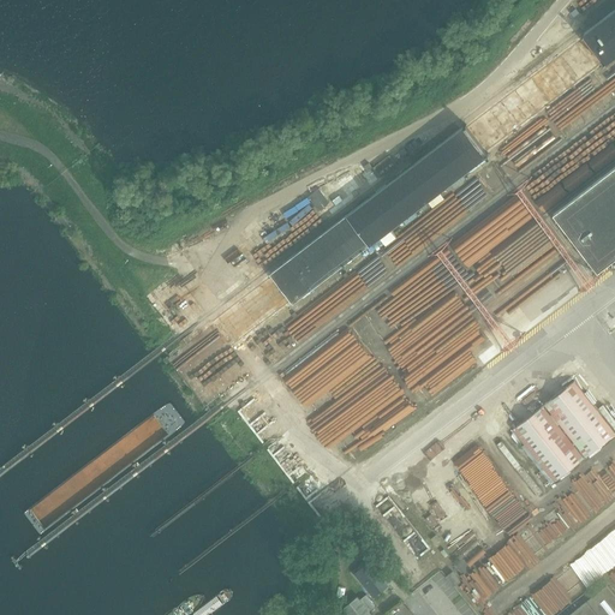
[(604,65),(614,55),(614,9),(581,35),(604,65)]
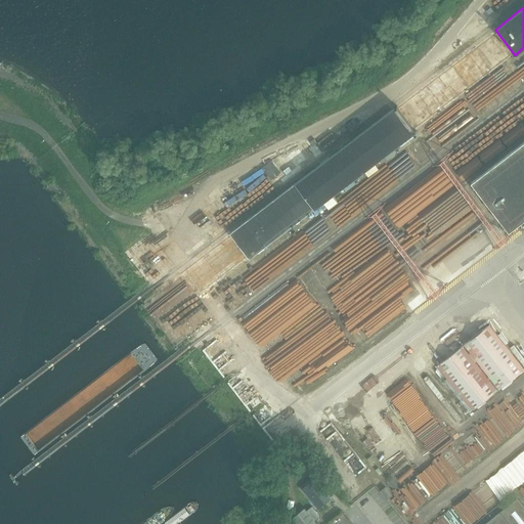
[(296,183),(231,232),(251,258),(315,208),(324,202),(330,208),(338,202),(333,195),(357,176),(364,171),(368,177),(378,169),(374,164),(416,131),(397,105),(296,183)]
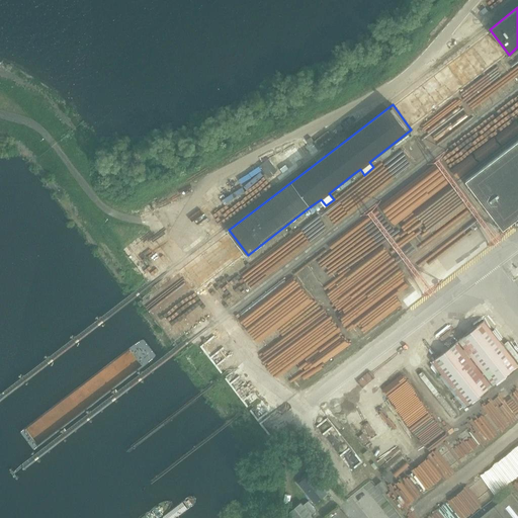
[(320,150),(334,139),(328,131),(314,142),(320,150)]
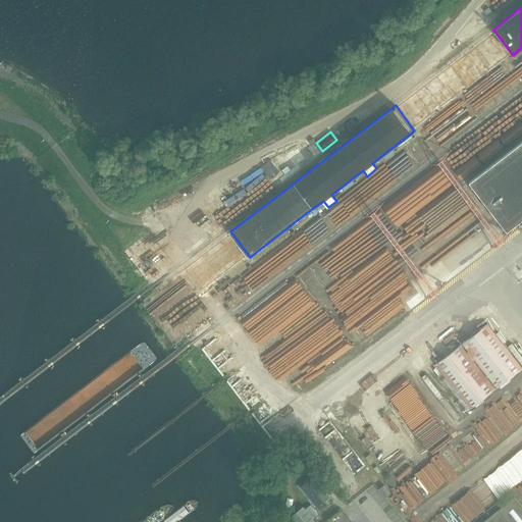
[(521,141),(470,181),(508,230),(521,218),(521,141)]
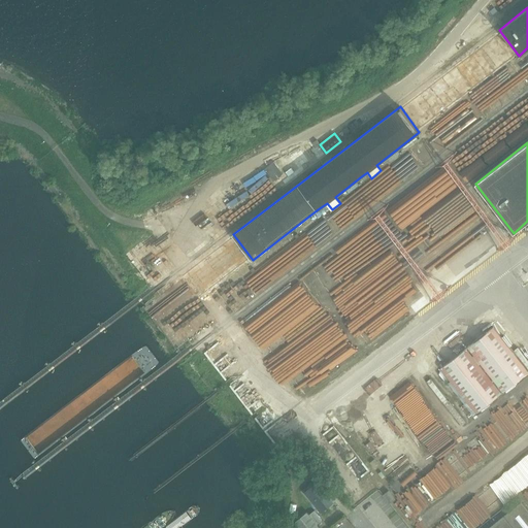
[(155,241),(168,260),(175,256),(161,236),(155,241)]
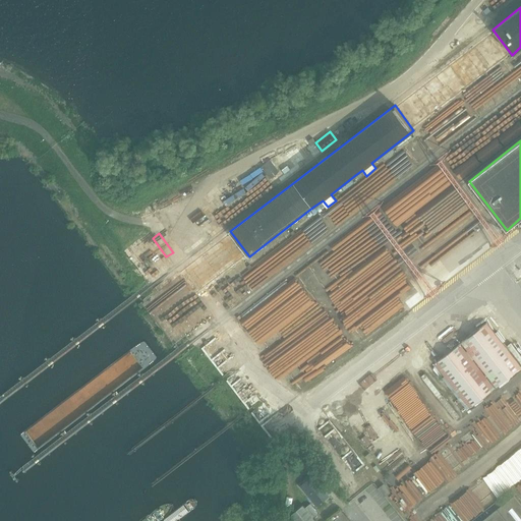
[(497,388),(520,367),(520,366),(486,323),(461,342),(497,388)]
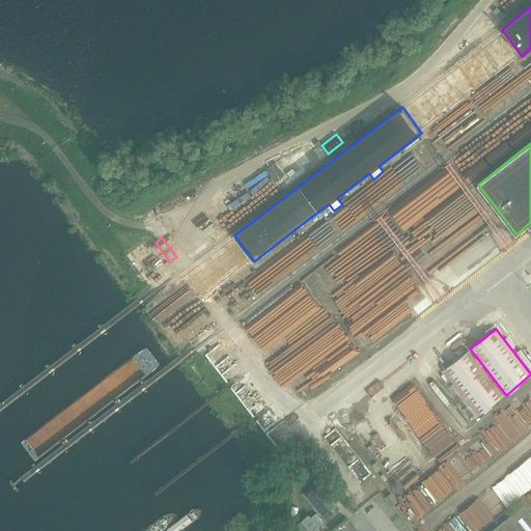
[(478,416),(504,396),(469,351),(443,370),(478,416)]
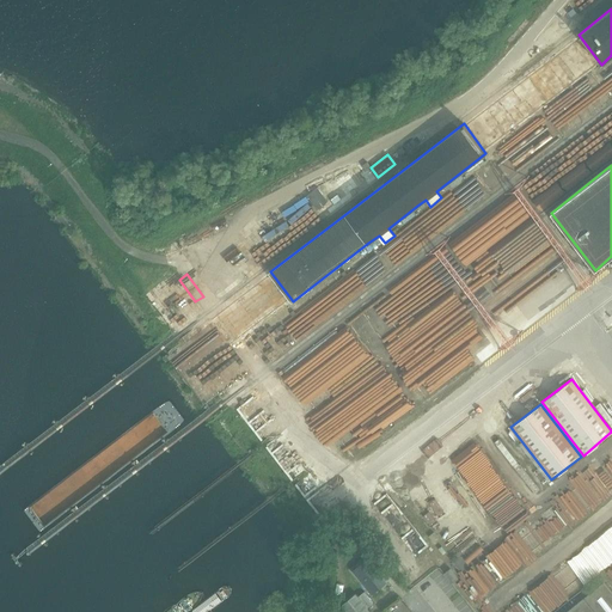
[(606,506),(611,500),(611,461),(597,473),(611,493),(607,496),(597,497),(598,502),(592,506),(585,507),(586,513),(571,513),(573,522),(565,522),(565,530),(569,534),(573,533),(588,521),(587,518),(597,518),(595,512),(604,506),(606,506)]
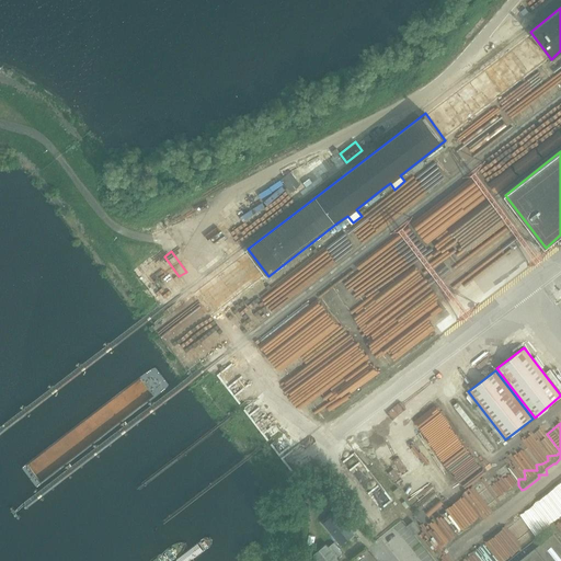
[(401,445),(386,459),(410,488),(425,505),(445,489),(413,450),(409,454),(401,445)]
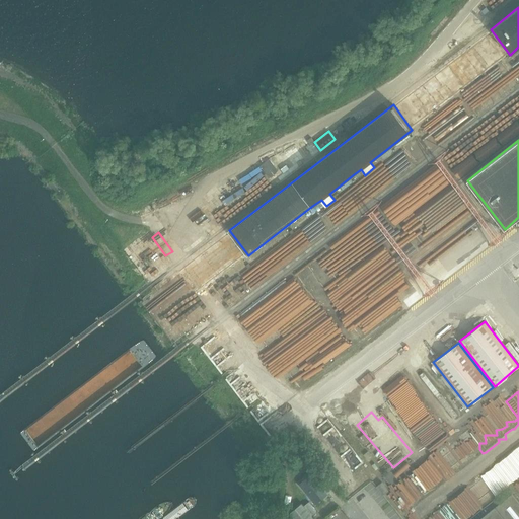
[(433,446),(436,444),(432,437),(434,436),(429,428),(438,423),(436,421),(426,427),(430,433),(426,435),(433,446)]
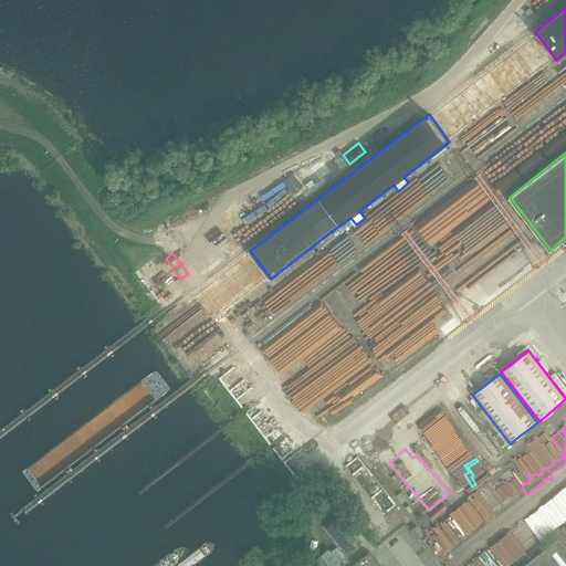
[(456,479),(463,493),(469,490),(461,475),(456,479)]
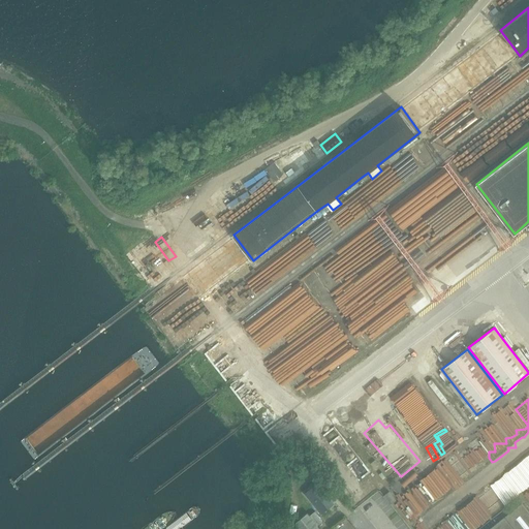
[(321,514),(334,503),(317,484),(305,494),(321,514)]
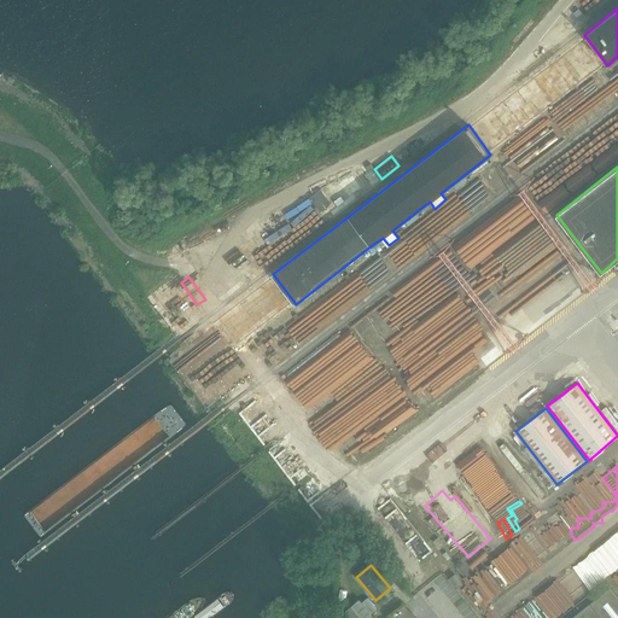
[(456,589),(462,586),(454,576),(449,579),(456,589)]
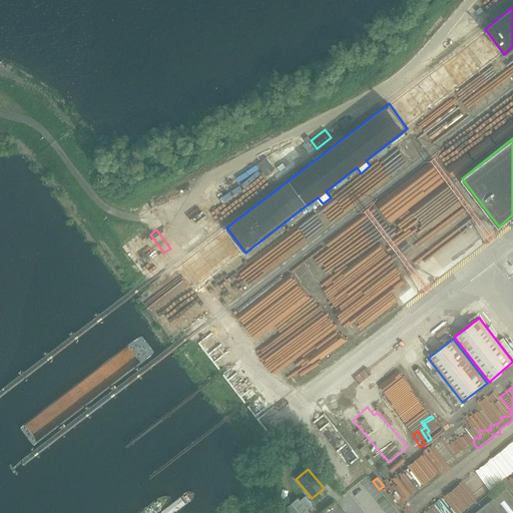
[(433,512),(464,512),(477,502),(464,487),(454,495),(453,493),(432,512),(433,512)]
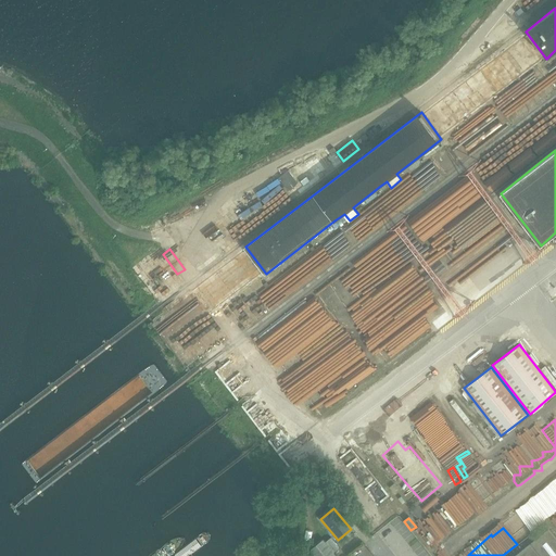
[(555,555),(555,539),(548,529),(514,555),(555,555)]
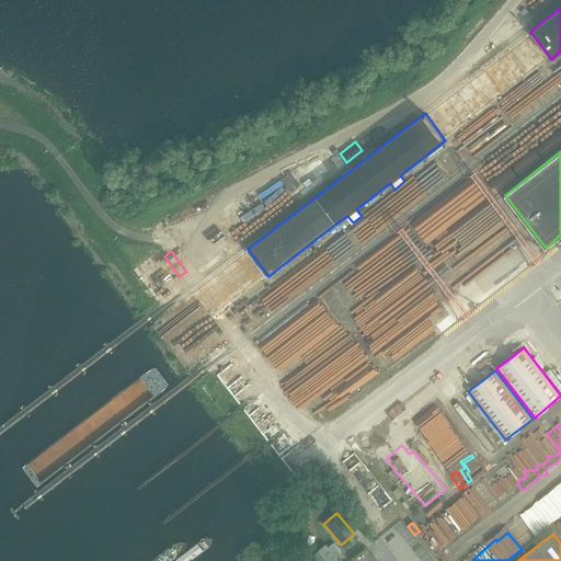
[(329,547),(327,544),(312,556),(316,560),(339,560),(340,560),(336,557),(342,553),(333,542),(329,547)]
